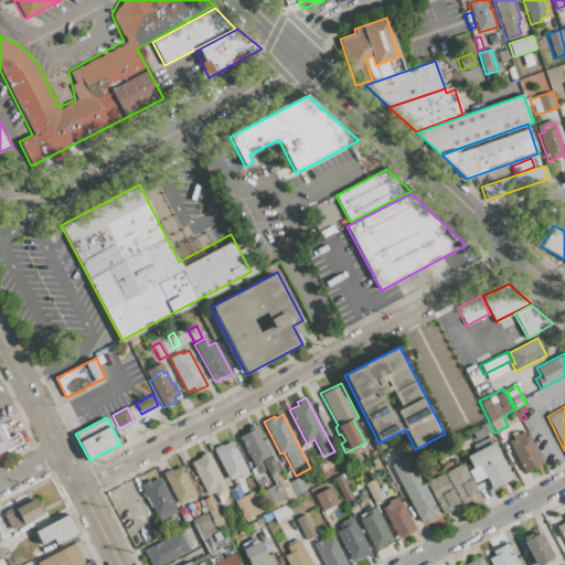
[(481,425),(488,422),(494,434),(487,438),(481,425)]
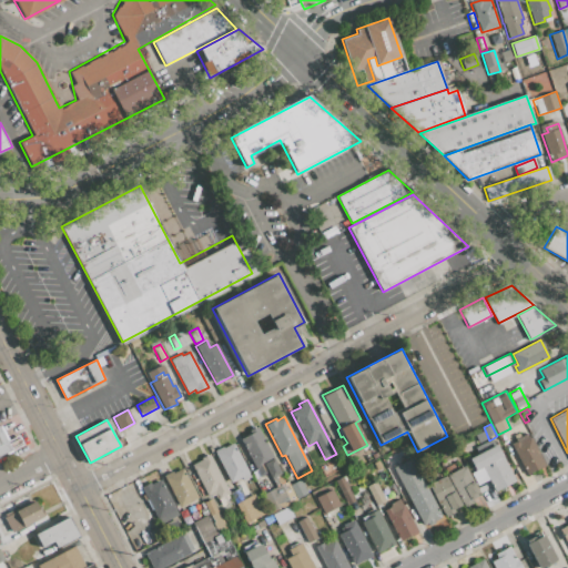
[(0,425),(8,440),(19,435),(23,443),(0,455),(0,425)]
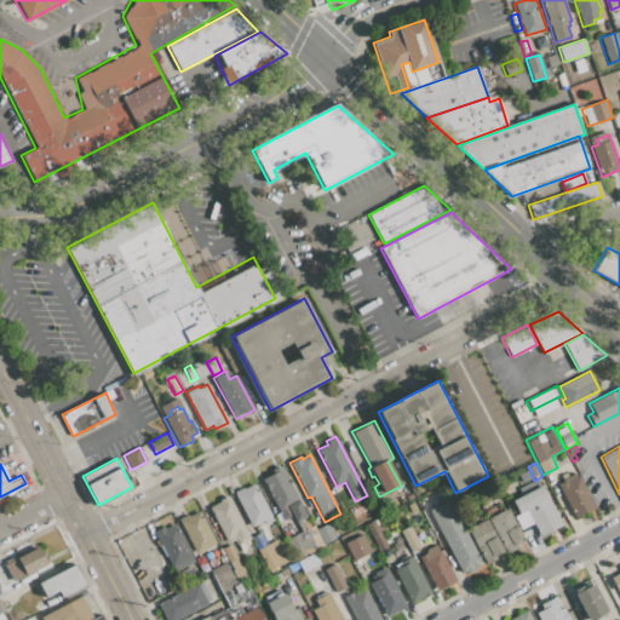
[(263,478),(271,474),(270,470),(280,465),(306,516),(294,522),(291,516),(283,520),(263,478)]
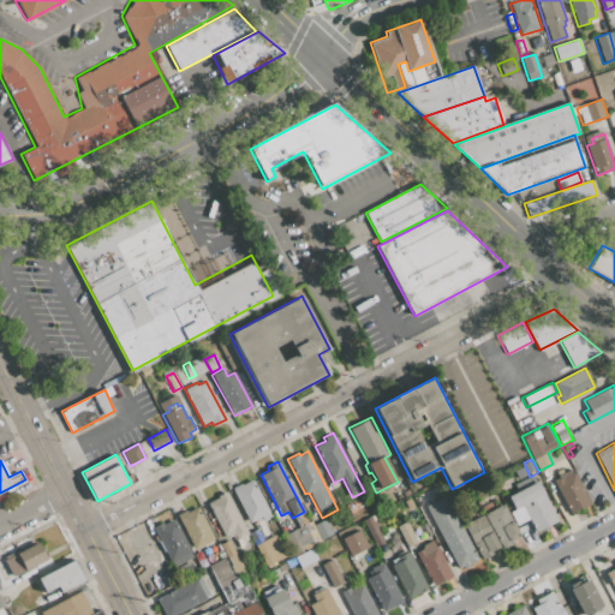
[(590,503),(571,514),(553,481),(559,478),(557,476),(571,469),(590,503)]
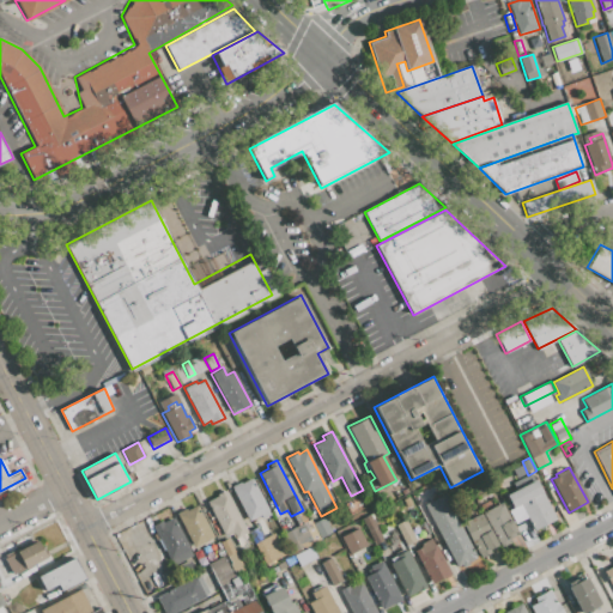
[(492,478),(504,471),(513,487),(501,493),(492,478)]
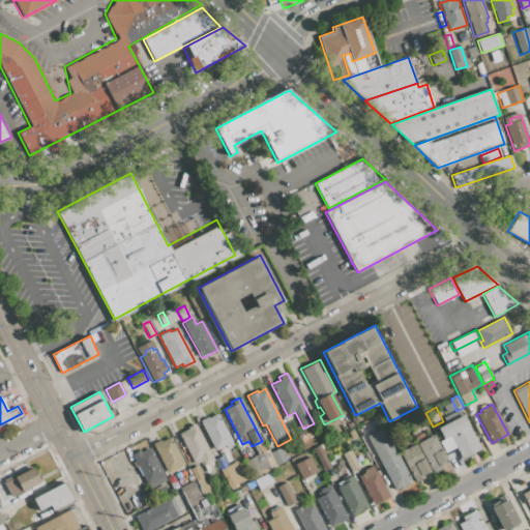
[(199,420),(207,416),(208,418),(217,414),(233,444),(227,447),(226,445),(214,450),(199,420)]
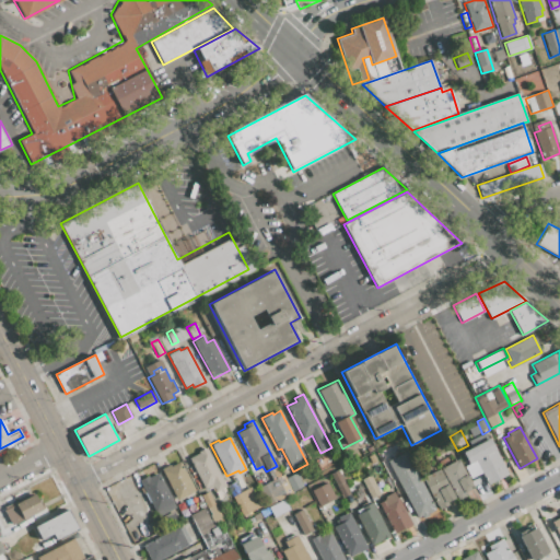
[(428,446),(441,439),(445,446),(431,454),(428,446)]
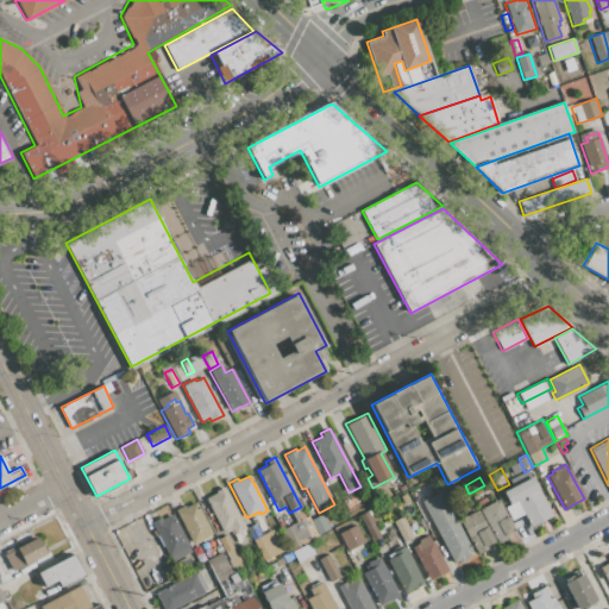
[(552,516),(531,527),(525,516),(513,522),(504,507),(509,504),(502,493),(532,477),(552,516)]
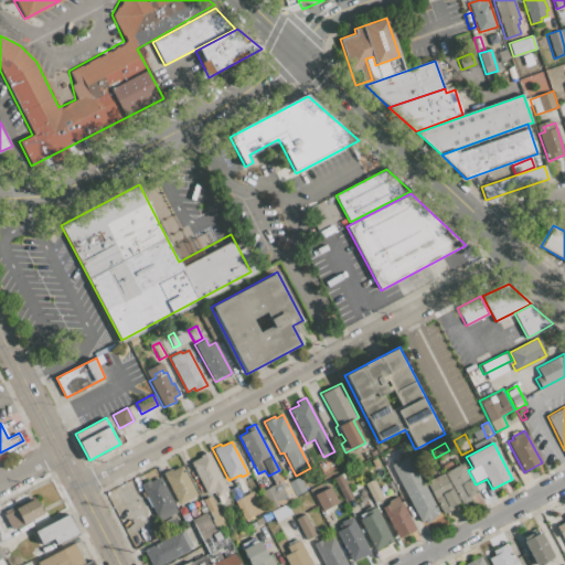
[(190,462),(200,457),(199,455),(209,449),(228,490),(217,496),(215,491),(208,494),(190,462)]
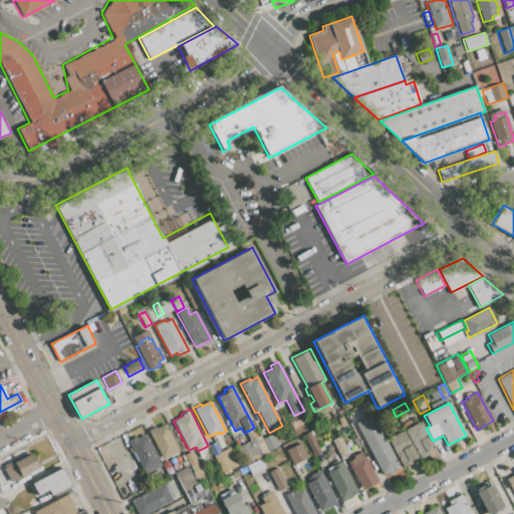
[(355,423),(371,414),(400,467),(383,476),(355,423)]
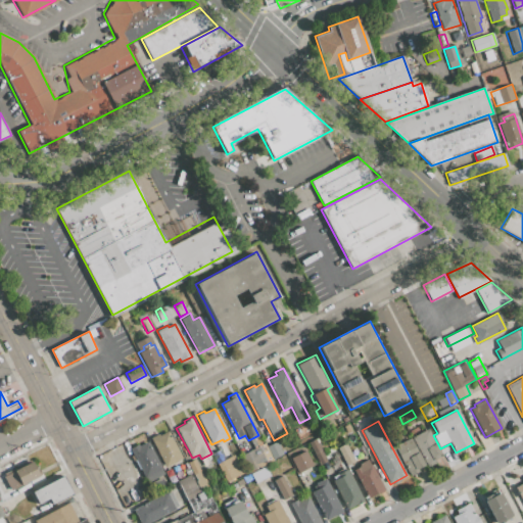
[(411,436),(428,428),(442,455),(434,460),(436,463),(427,468),(411,436)]
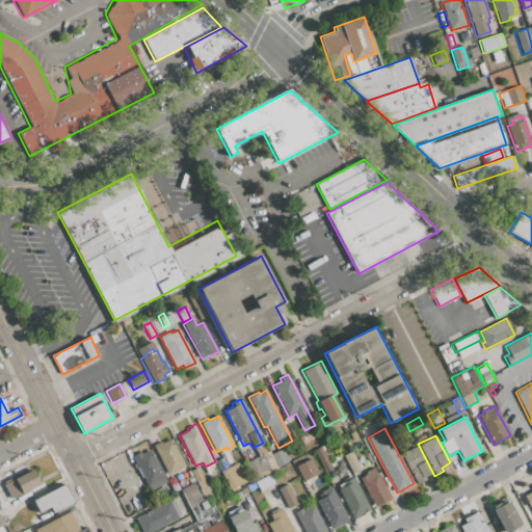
[(185,464),(167,474),(152,444),(160,440),(162,444),(171,439),(185,464)]
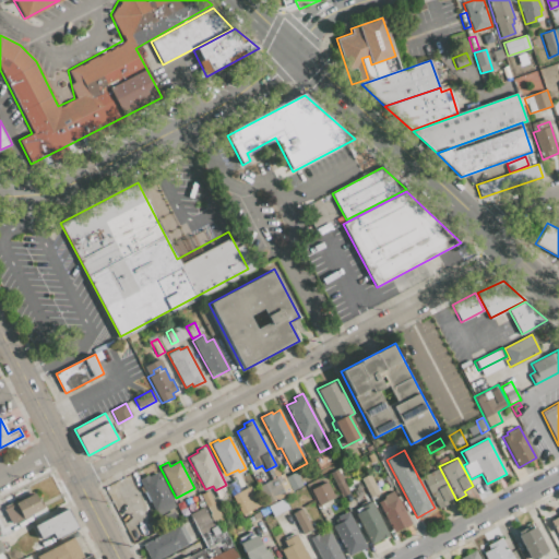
[(420,476),(438,467),(453,497),(445,501),(448,503),(438,509),(420,476)]
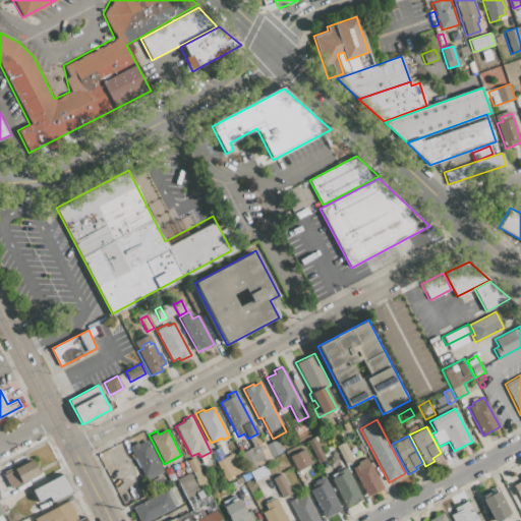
[(307,440),(313,437),(326,459),(320,463),(307,440)]
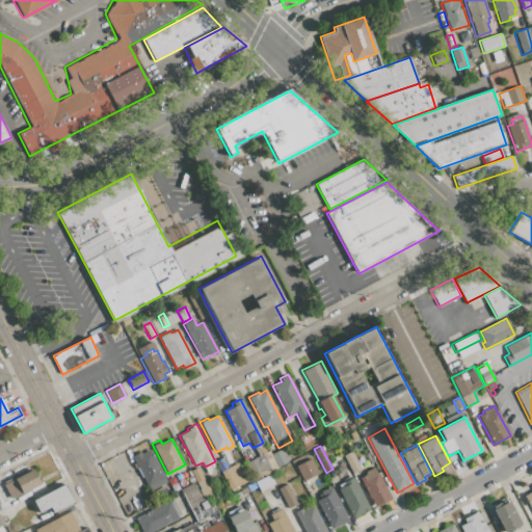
[(134,456),(149,449),(151,448),(168,481),(151,490),(134,456)]
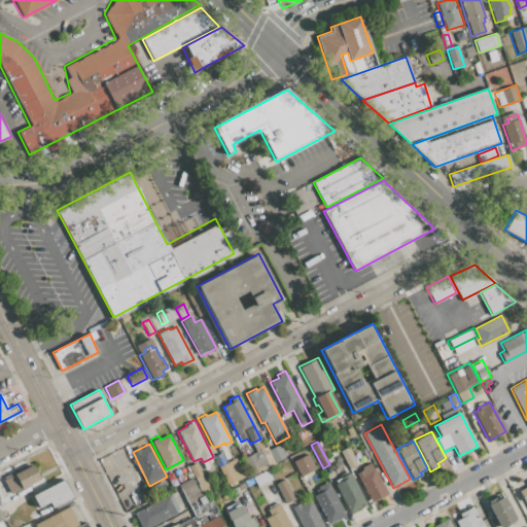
[(269,450),(279,445),(285,457),(275,463),(269,450)]
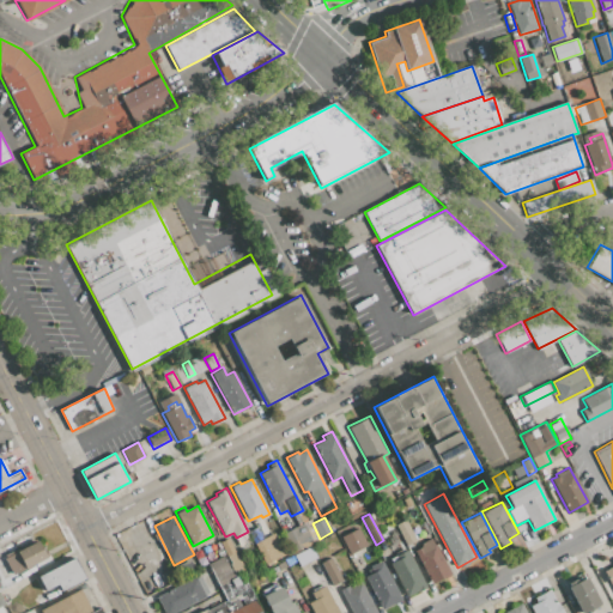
[(395,525),(405,520),(416,540),(406,545),(395,525)]
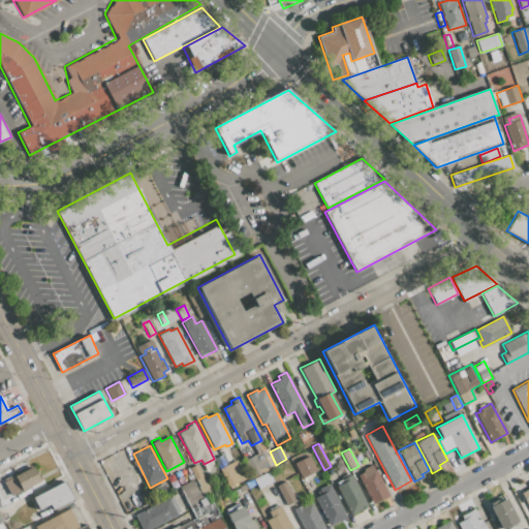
[(245,460),(262,450),(266,458),(263,459),(267,466),(263,468),(265,470),(253,476),(245,460)]
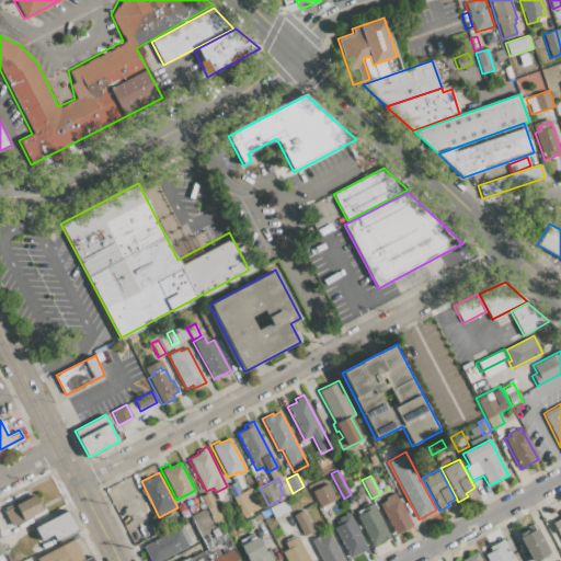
[(384,479),(389,490),(381,494),(375,483),(384,479)]
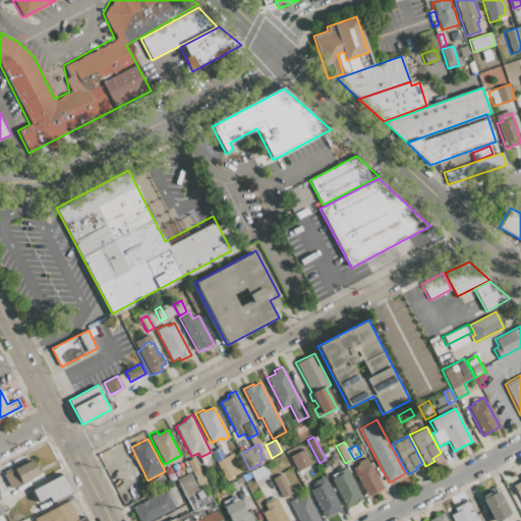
[(290,456),(303,448),(311,463),(297,471),(290,456)]
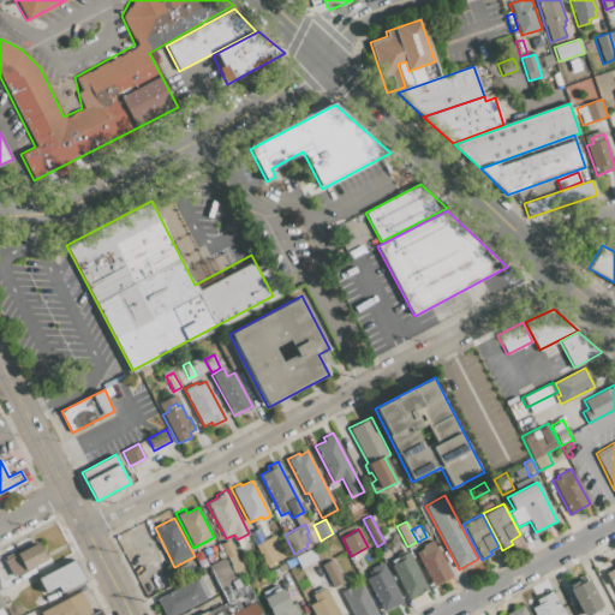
[(258,530),(266,542),(256,547),(249,535),(258,530)]
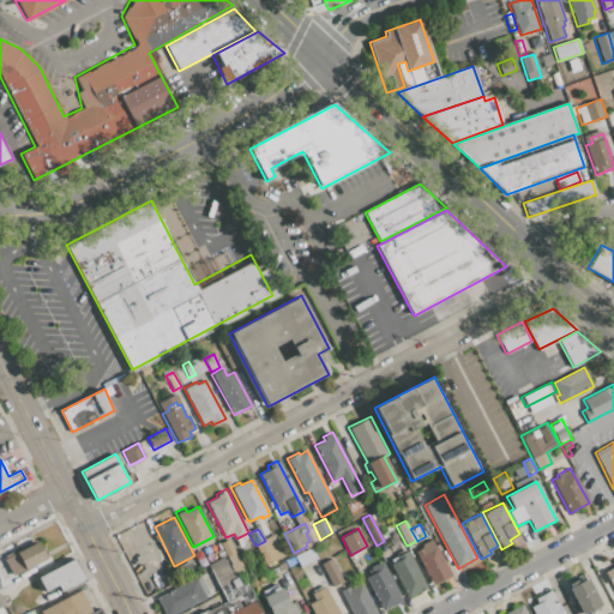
[(415,551),(423,547),(421,543),(432,537),(452,576),(433,585),(415,551)]
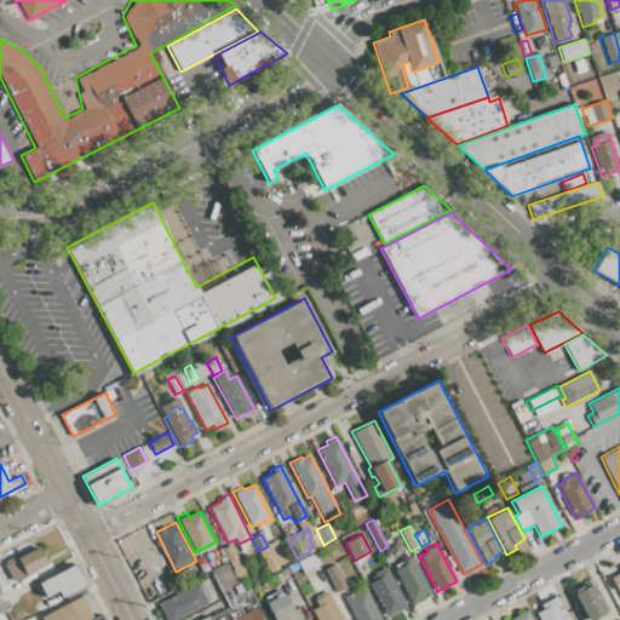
[(222,549),(231,544),(247,574),(237,579),(222,549)]
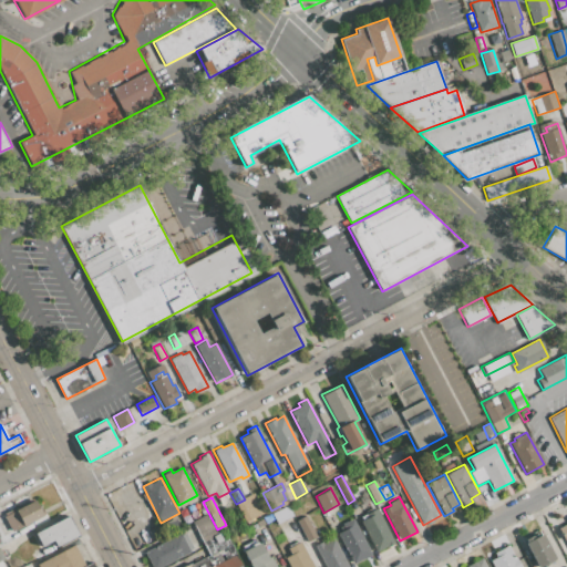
[(2,516),(35,500),(44,516),(11,533),(2,516)]
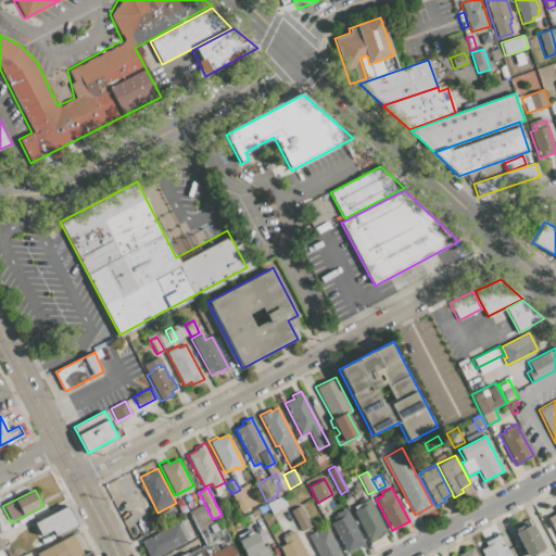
[(238,507),(232,496),(240,491),(247,503),(238,507)]
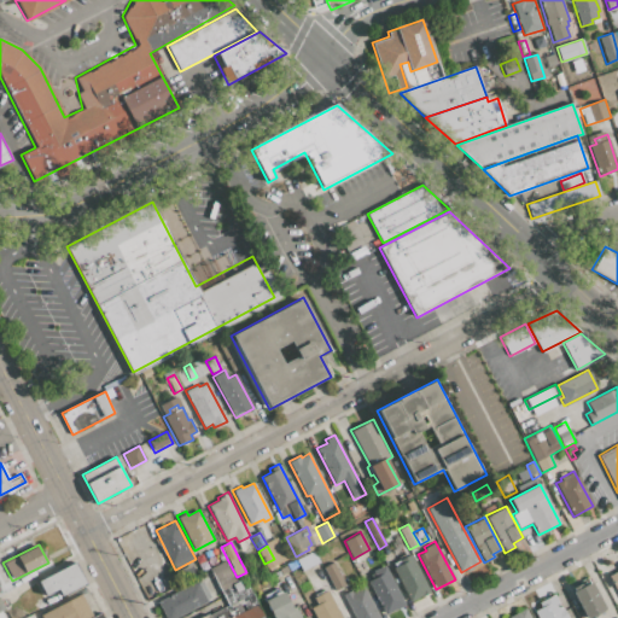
[(295,561),(315,551),(320,561),(301,572),(295,561)]
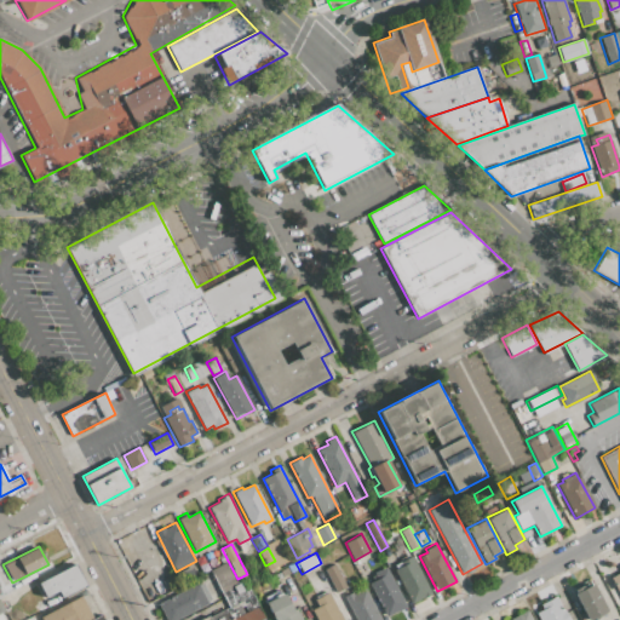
[(205,560),(213,555),(218,563),(208,568),(205,560)]
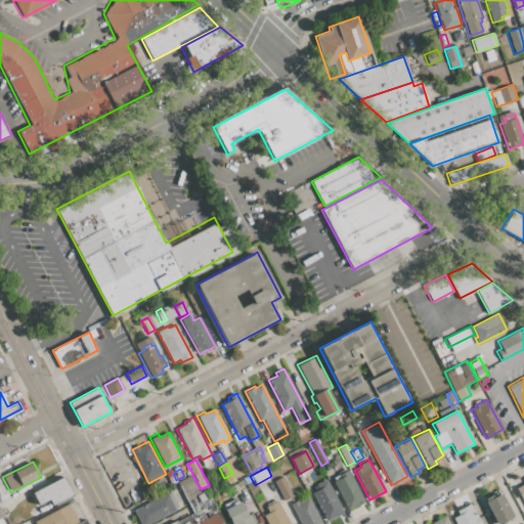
[(333,482),(341,478),(339,474),(347,470),(364,503),(348,511),(333,482)]
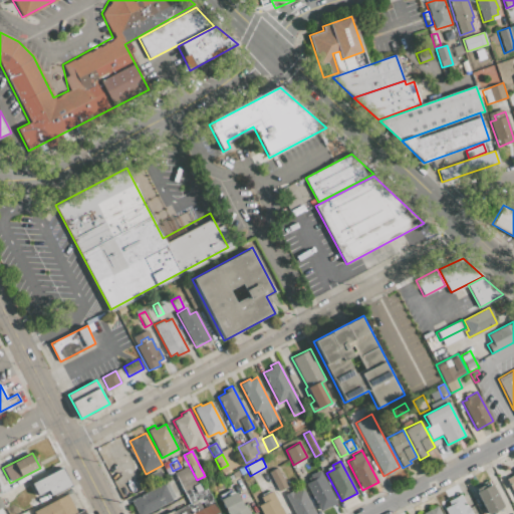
[(174,473),(187,466),(195,481),(190,484),(195,493),(207,487),(214,501),(204,506),(202,503),(200,504),(202,508),(191,513),(187,505),(190,503),(174,473)]
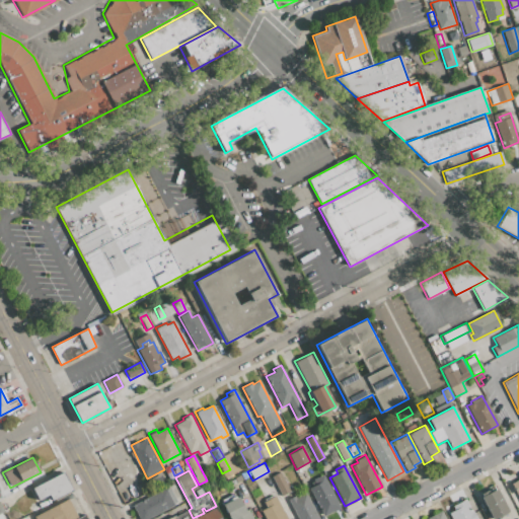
[(271,475),(280,471),(290,491),(282,496),(271,475)]
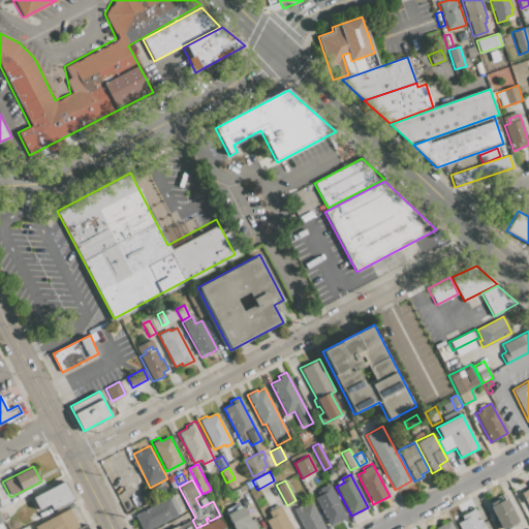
[(32,497),(63,481),(73,500),(53,511),(49,504),(38,509),(32,497)]
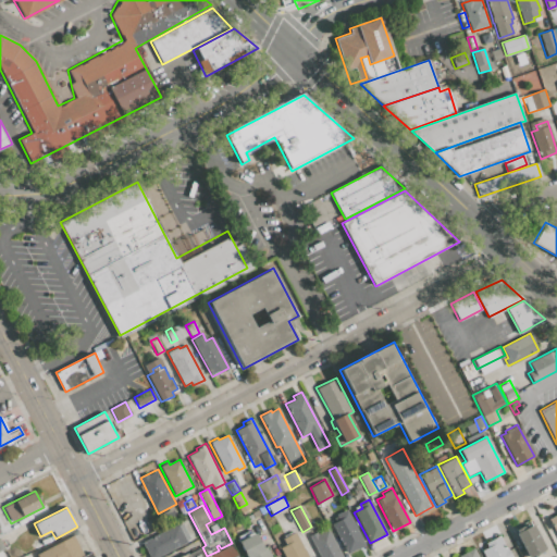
[(332,524),(339,520),(336,514),(345,509),(364,546),(347,555),(332,524)]
